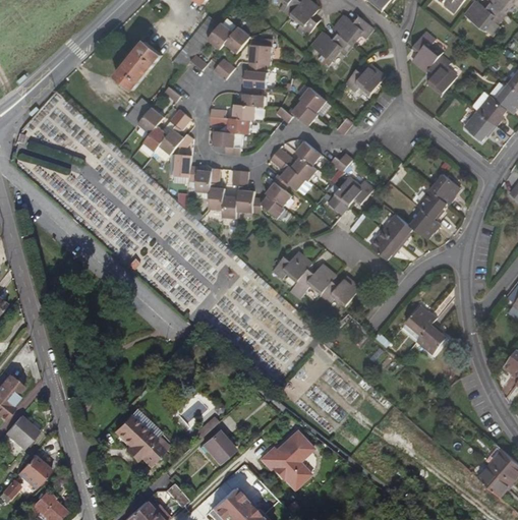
[(288,14),(288,15),(298,23),(295,29),(305,36),(317,22),(310,17),(312,14),(318,8),(307,0),(301,0),(300,1),(299,0),(279,0),(282,2),(278,7),(288,14)]
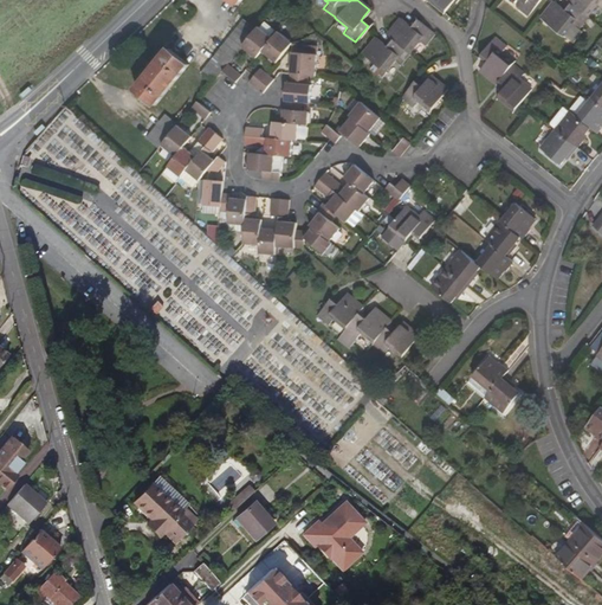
[(427,0),(442,11),(451,0),(427,0)]
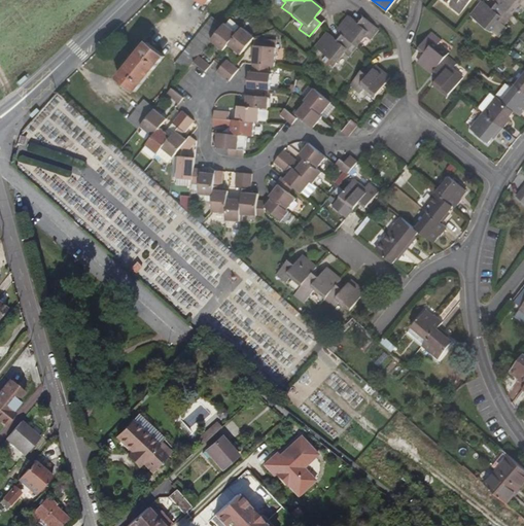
[(457,12),(467,0),(451,0),(447,4),(457,12)]
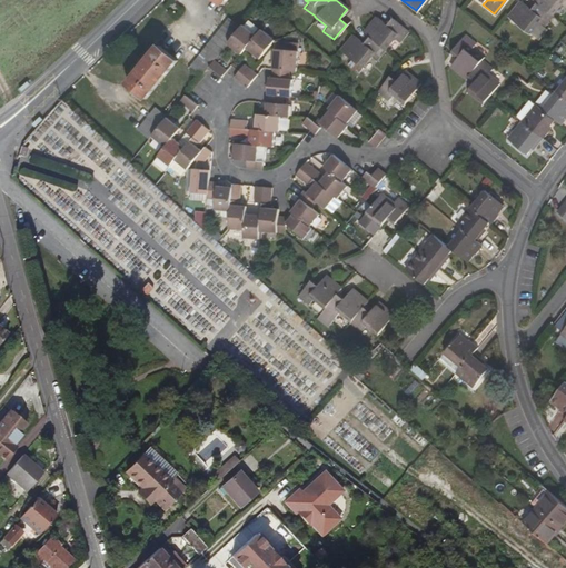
[(536,21),(540,26),(549,15),(535,2),(529,9),(526,6),(519,0),(506,16),(526,32),(536,21)]
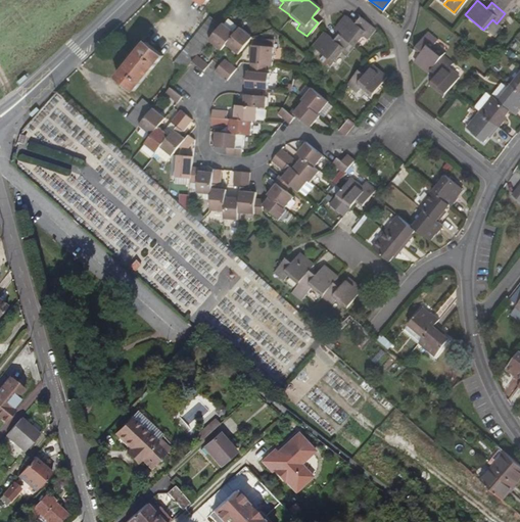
[(488,0),(491,2),(505,13),(514,3),(518,7),(519,4),(519,0),(488,0)]
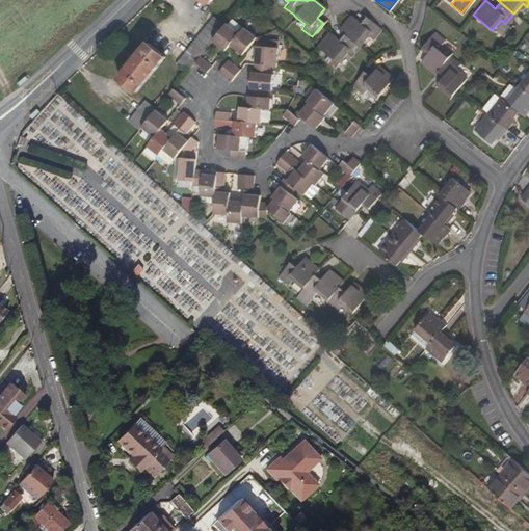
[(336,37),(329,32),(317,47),(336,62),(345,51),(349,55),(358,46),(367,35),(371,38),(379,28),(366,18),(361,23),(358,21),(350,16),(338,30),(341,32),(344,34),(339,41),(336,37)]
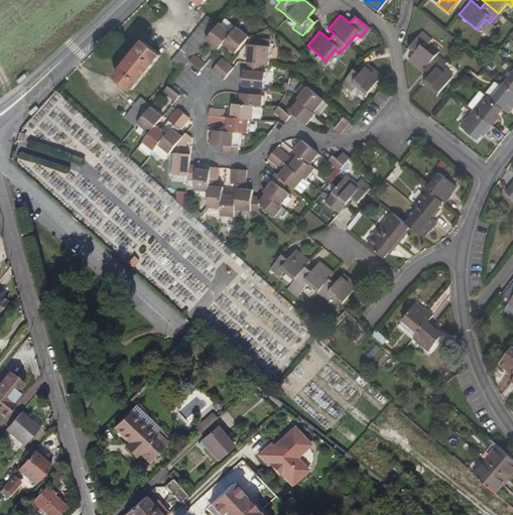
[(199,46),(205,38),(217,24),(207,16),(188,37),(169,61),(179,71),(187,59),(193,54),(193,53),(199,46)]
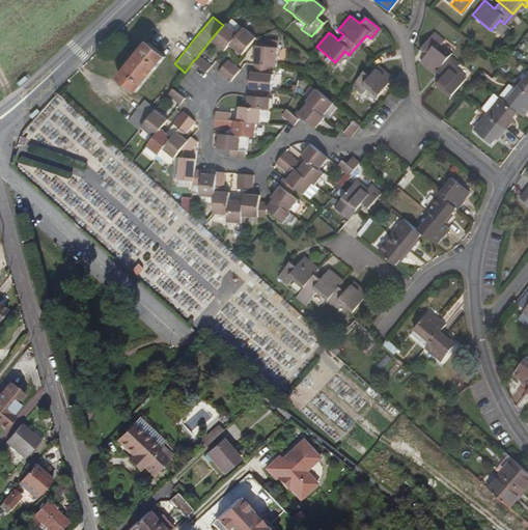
[(225,22),(223,25),(211,39),(223,50),(228,45),(241,54),(255,37),(243,26),(237,33),(225,22)]
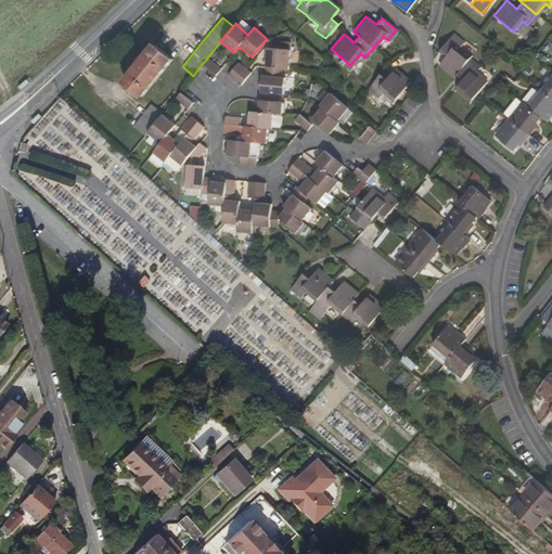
[(437,64),(452,76),(453,75),(456,73),(463,78),(461,81),(454,88),(469,100),(485,80),(475,72),(478,67),(469,59),(469,56),(458,48),(462,42),(451,34),(439,49),(446,54),(444,58),(437,64)]
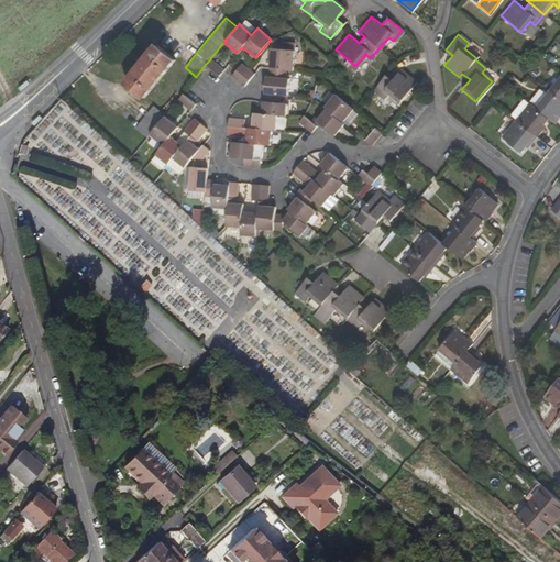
[(173,59),(156,45),(124,83),(142,97),(173,59)]
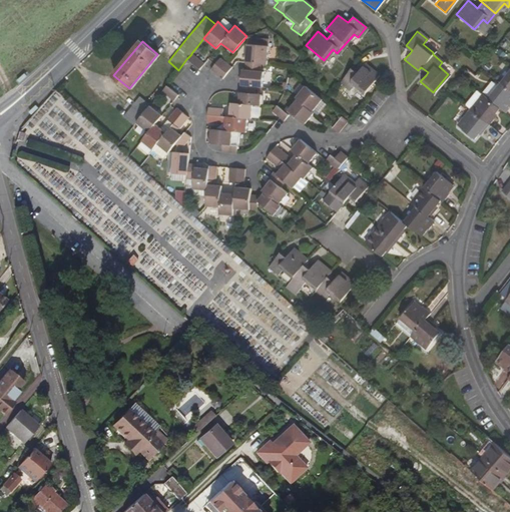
[(268,45),(246,43),(244,62),(260,63),(266,63),(268,45)]
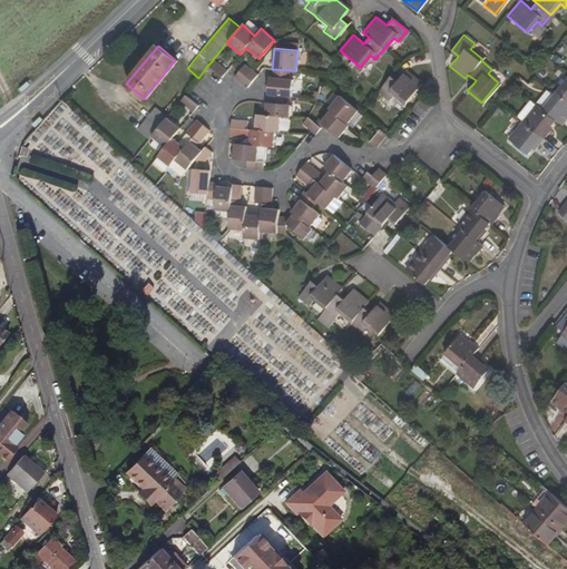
[(220,76),(225,69),(213,59),(213,60),(207,66),(220,76)]
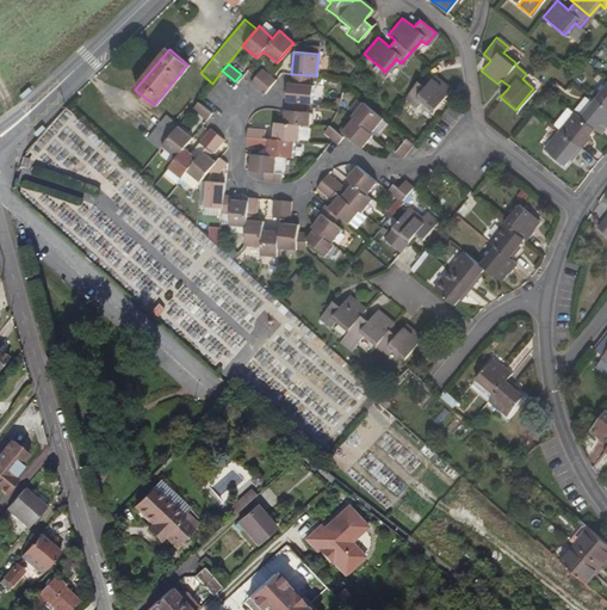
[(255,88),(262,93),(274,79),(267,73),(261,68),(253,78),(248,82),(255,88)]
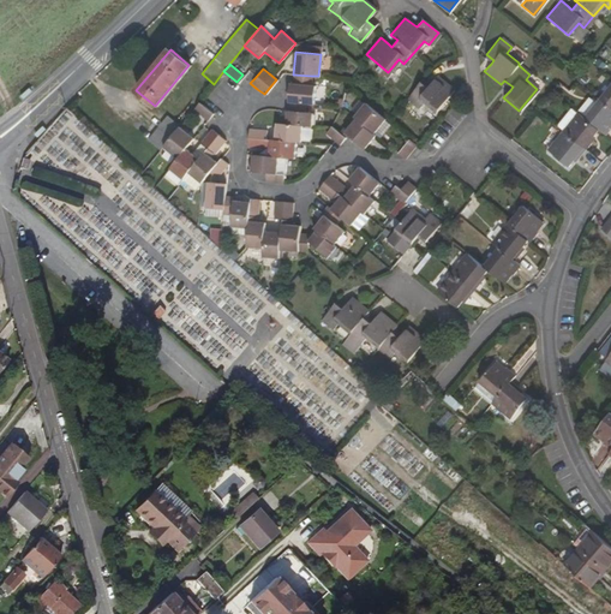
[(312,105),(315,84),(310,84),(311,76),(293,75),(292,83),(288,83),(287,101),(286,109),(285,123),(275,123),(274,139),(269,138),(268,148),(267,155),(251,154),(250,171),(264,172),(264,182),(282,183),(282,173),(275,173),(276,156),(285,156),(293,158),(294,142),(299,142),(300,124),(311,125),(312,112),(304,112),(305,103),(312,105)]
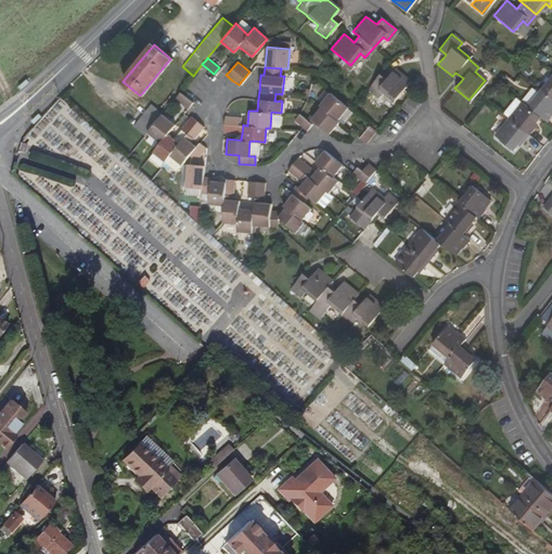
[(379,73),(367,88),(368,89),(377,97),(382,91),(393,101),(402,89),(409,81),(394,68),(387,75),(385,78),(379,73)]
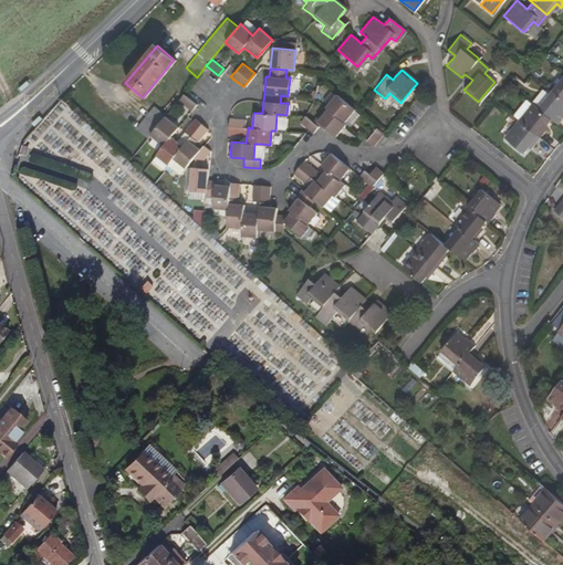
[(562,77),(551,92),(538,108),(525,98),(511,116),(518,121),(503,138),(521,152),(525,146),(528,144),(531,146),(538,137),(545,128),(542,126),(545,123),(550,117),(555,123),(562,115),(562,77)]
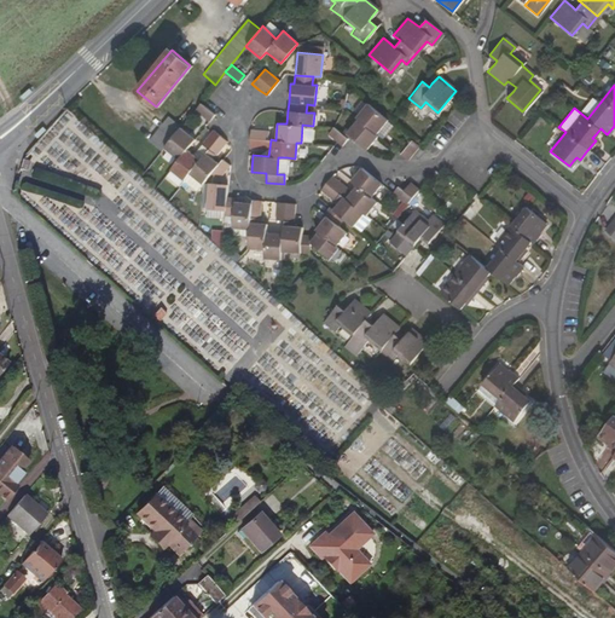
[(358,114),(366,104),(360,99),(352,109),(358,114)]
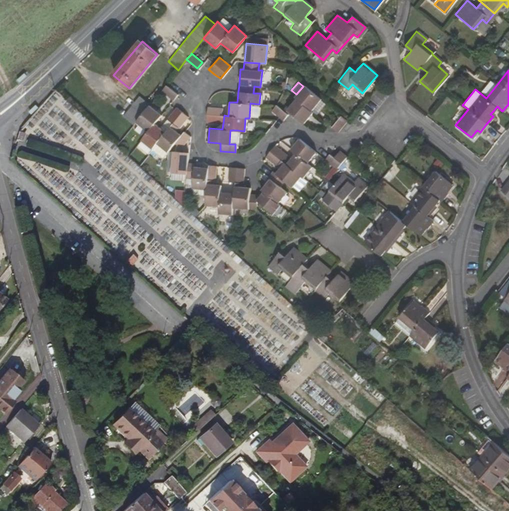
[(161,90),(160,91),(171,100),(176,94),(165,85),(161,90)]
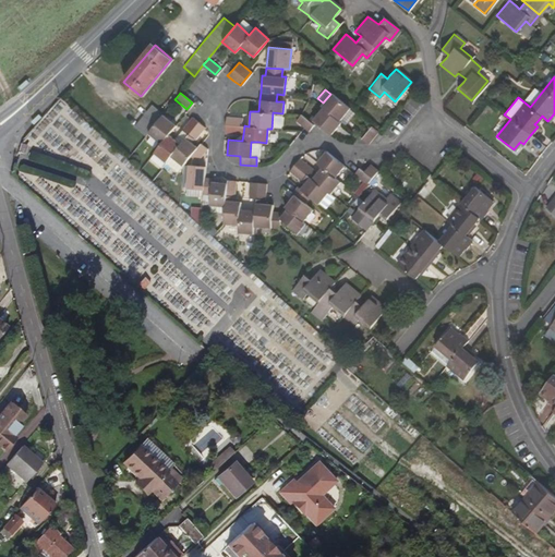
[(330,94),(323,103),(320,106),(322,107),(338,121),(349,109),(350,108),(332,93),(330,94)]
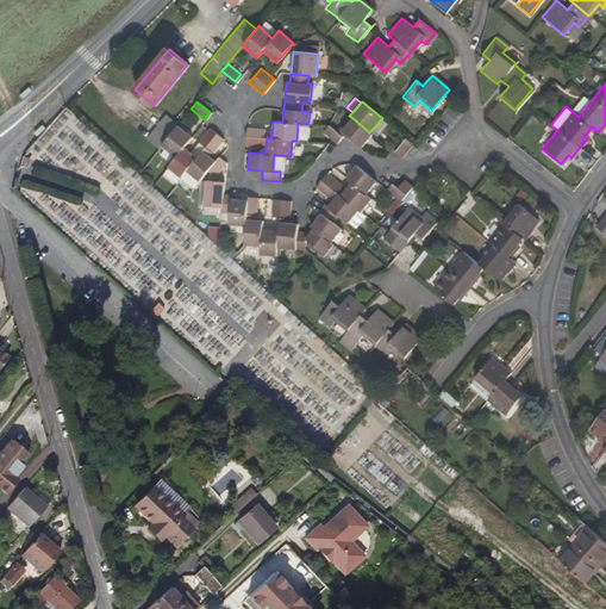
[(145,138),(157,149),(161,145),(177,125),(164,115),(145,138)]
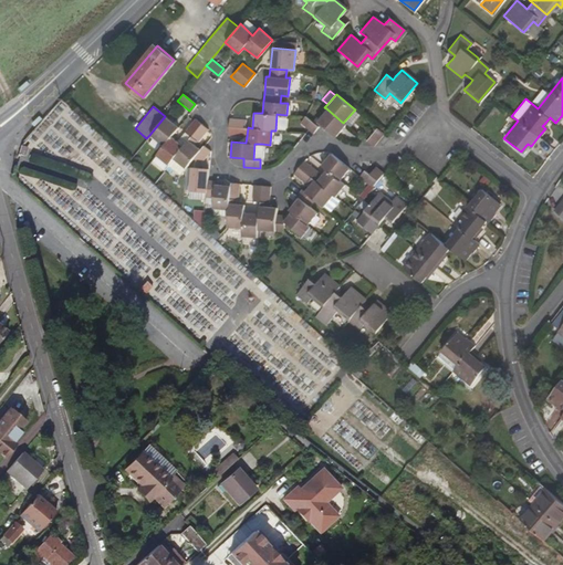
[(316,121),(335,136),(345,124),(343,123),(326,108),(316,121)]
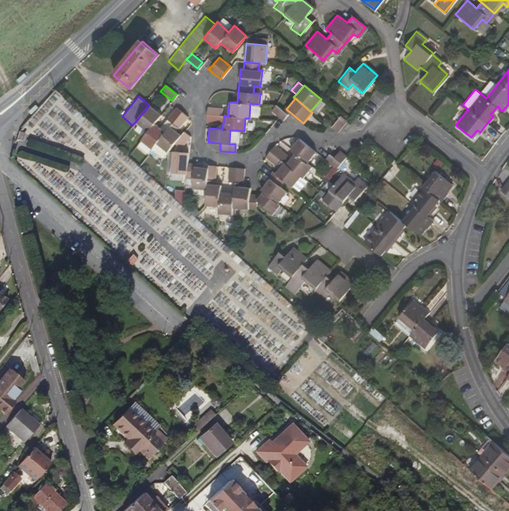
[(310,111),(312,112),(314,114),(324,104),(320,100),(310,111)]
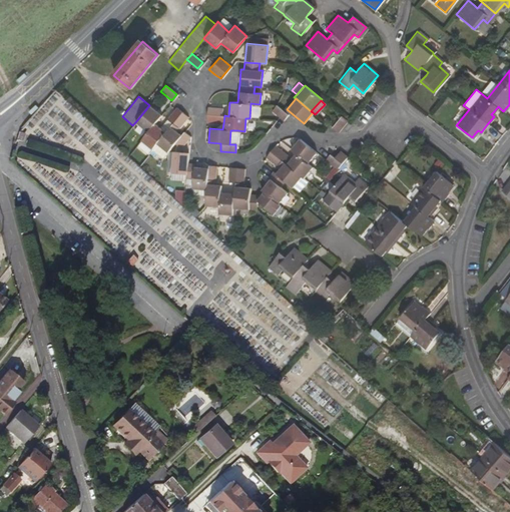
[(288,114),(276,104),(271,110),(278,117),(282,120),(288,114)]
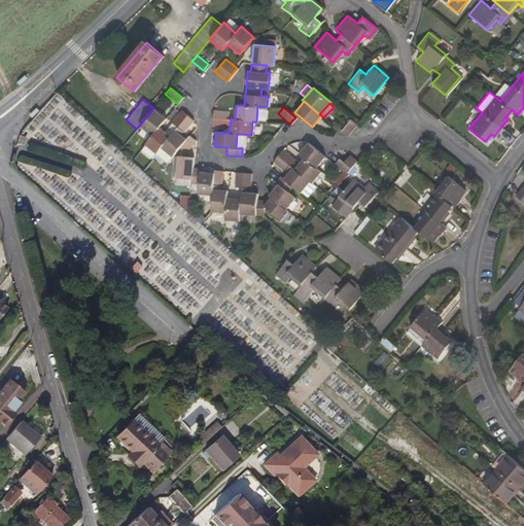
[(139,126),(150,135),(143,144),(154,153),(161,147),(170,155),(171,155),(178,147),(185,139),(174,130),(170,136),(159,126),(165,117),(153,108),(139,126)]
